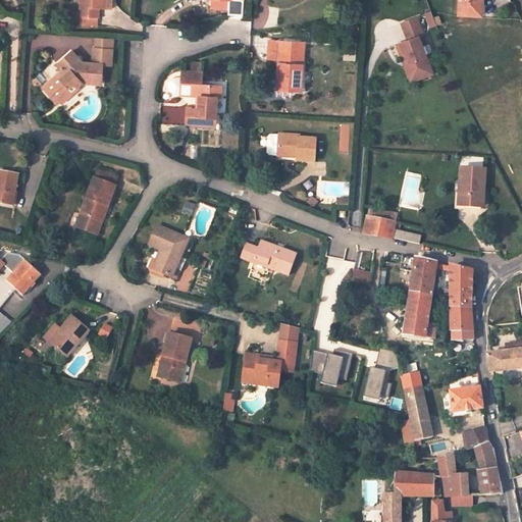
[(113,0),(81,0),(82,7),(100,8),(100,0),(109,0),(113,0)]
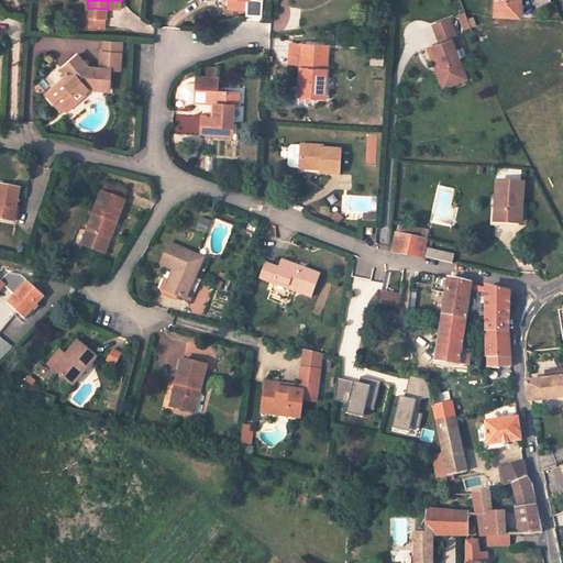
[(497,0),(496,14),(521,15),(521,0),(497,0)]
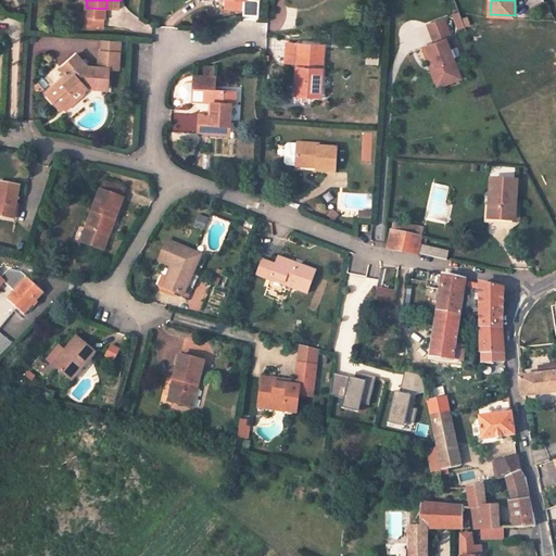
[(452,37),(445,19),(429,25),(436,43),(424,48),(430,64),(436,62),(441,76),(446,78),(460,73),(447,39),(452,37)]
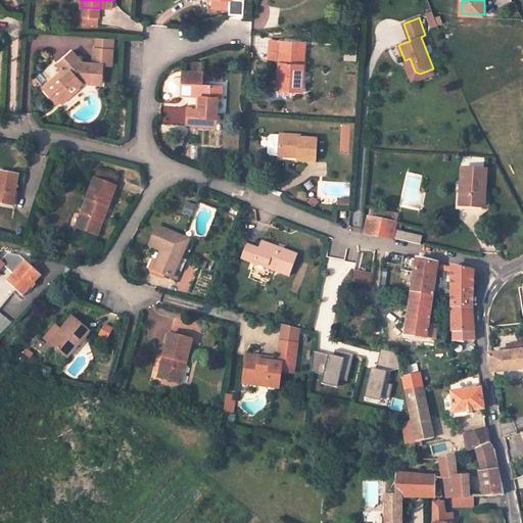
[(304,45),(282,43),(279,84),(292,85),(292,91),(302,91),(304,45)]
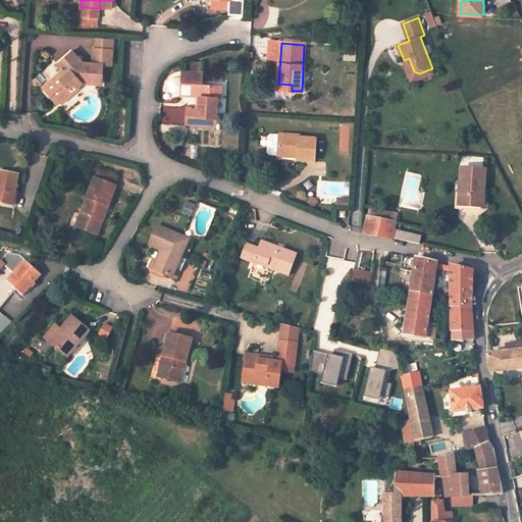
[(113,49),(94,48),(93,63),(103,64),(112,64),(113,49)]
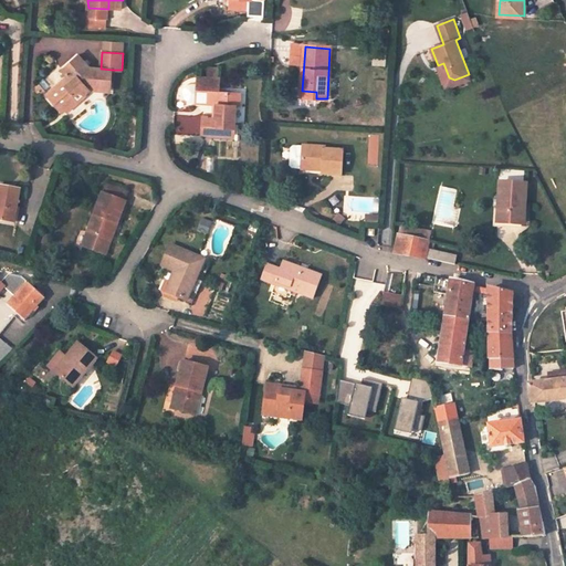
[(92,69),(82,56),(65,70),(71,76),(49,94),(56,104),(60,103),(66,111),(92,91),(111,92),(112,70),(101,69),(92,69)]
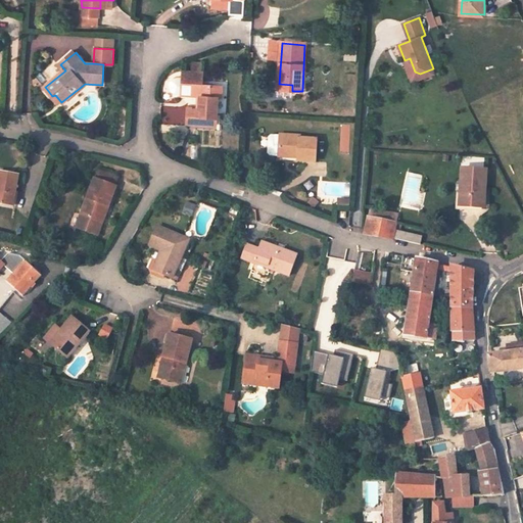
[(415,72),(410,58),(405,60),(413,82),(435,74),(433,68),(420,74),(415,72)]
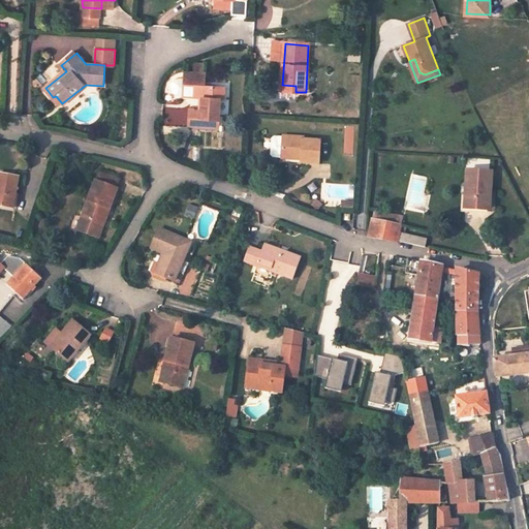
[(206,74),(185,72),(185,80),(206,82),(206,74)]
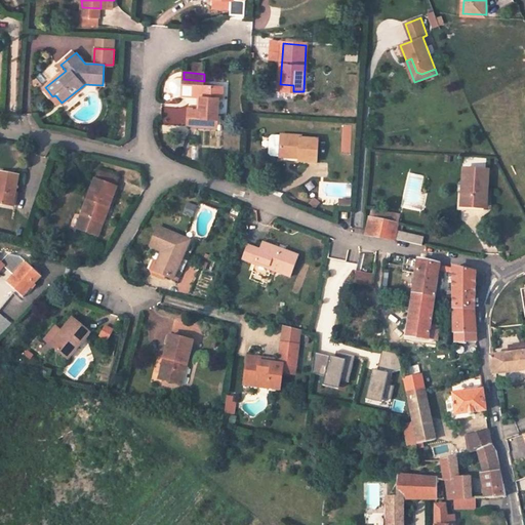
[(204,81),(184,79),(183,95),(202,96),(202,84),(204,85),(204,81)]
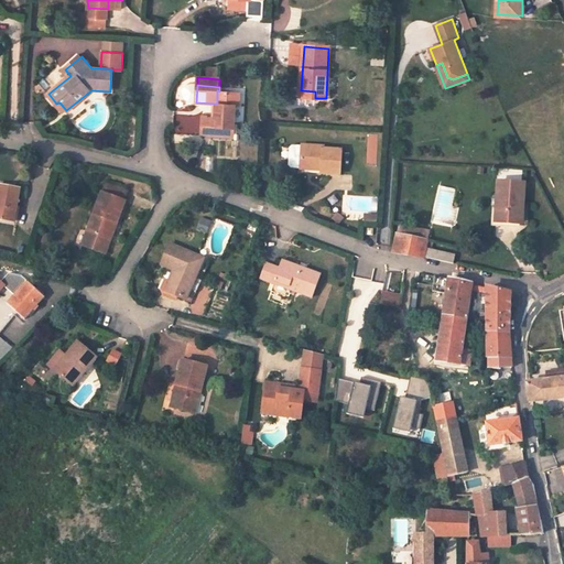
[(209,133),(232,134),(235,105),(239,105),(239,91),(219,91),(217,90),(217,104),(216,117),(210,117),(205,116),(204,133),(209,133)]
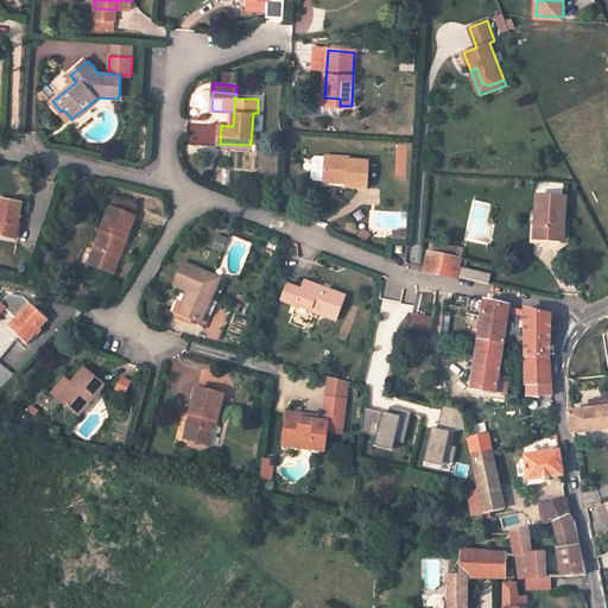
[(347,159),(327,158),(316,157),(312,160),(311,181),(314,183),(324,184),(325,178),(346,181),(346,185),(346,188),(366,190),(367,164),(347,163),(347,159)]
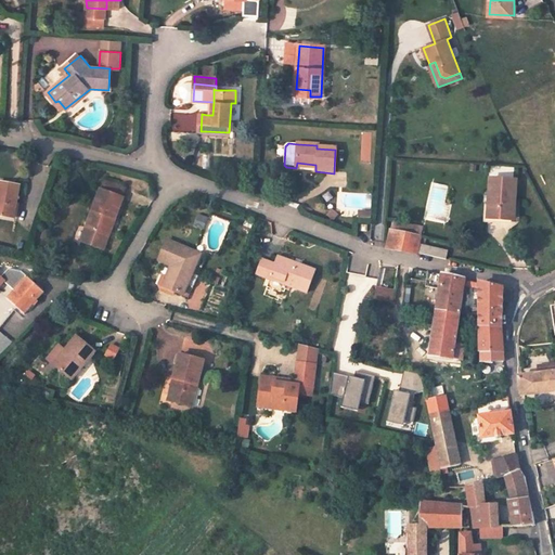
[(517,182),(491,180),(489,218),(513,220),(514,195),(517,195),(517,182)]
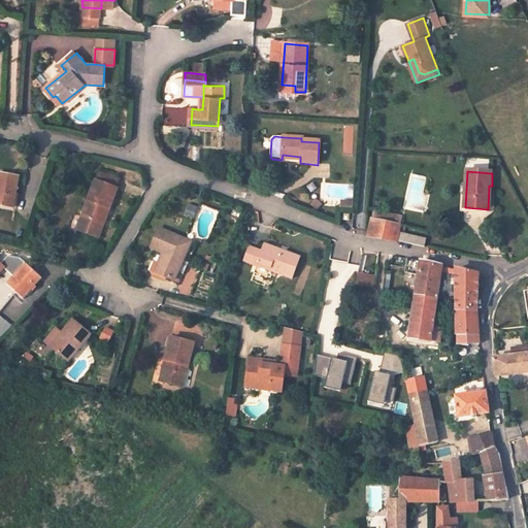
[(0,204),(13,208),(19,176),(0,172),(0,204)]
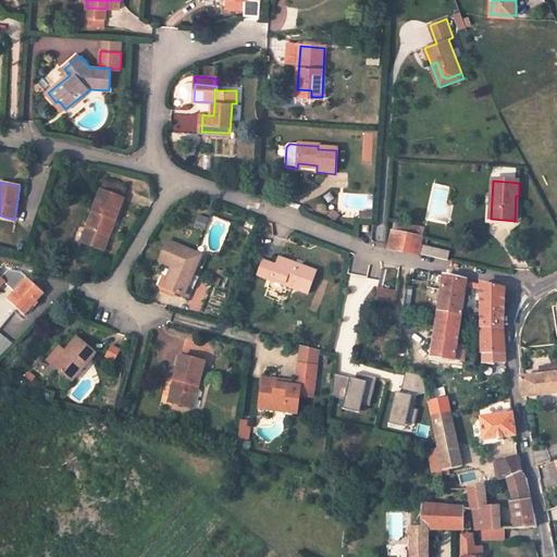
[(123,198),(99,188),(91,208),(96,209),(89,229),(109,236),(123,198)]
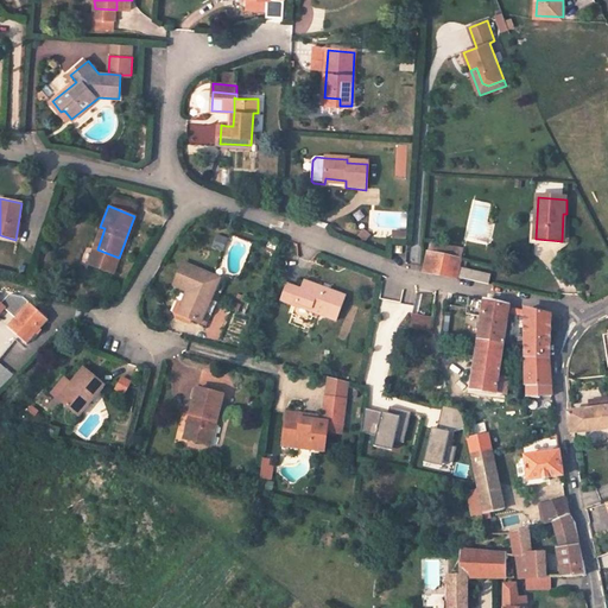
[(100,227),(93,247),(97,249),(105,228),(100,227)]
